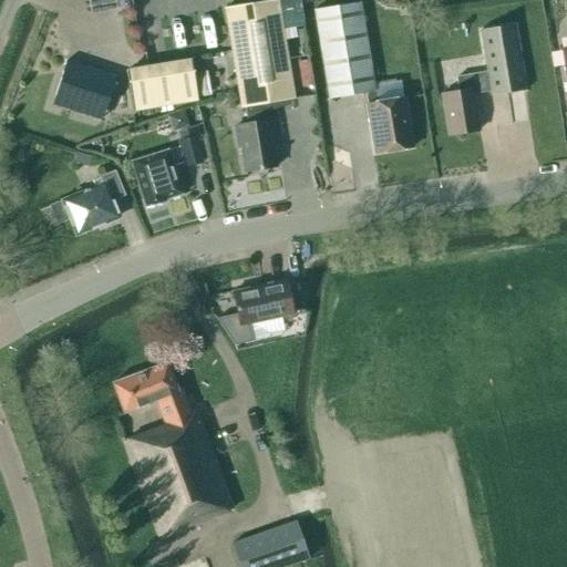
[(240,147),(245,172),(276,166),(271,141),(274,140),(270,121),(265,121),(263,104),(294,100),(276,0),(272,0),(224,8),(230,51),(239,109),(244,107),(246,124),(235,126),(238,147),(240,147)]
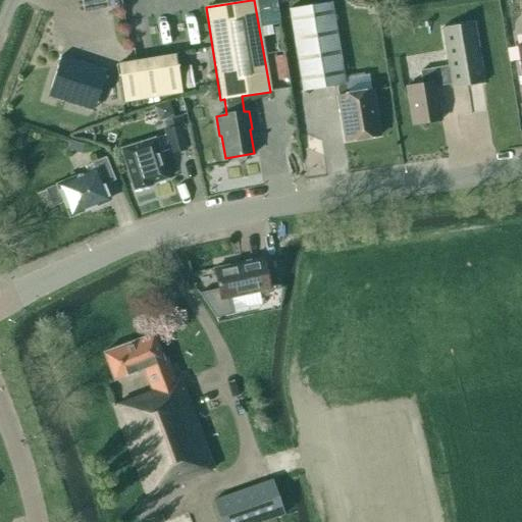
[(330,2),(289,9),(302,91),(336,86),(337,96),(345,142),(379,136),(371,91),(347,95),(345,83),(344,83),(330,2)]
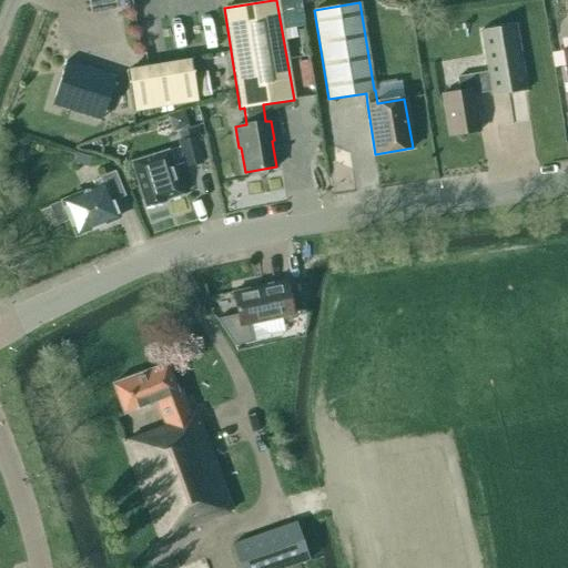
[(459,92),(443,94),(449,135),(479,131),(473,94),(490,91),(492,95),(527,90),(516,24),(480,30),(487,72),(457,78),(459,92)]
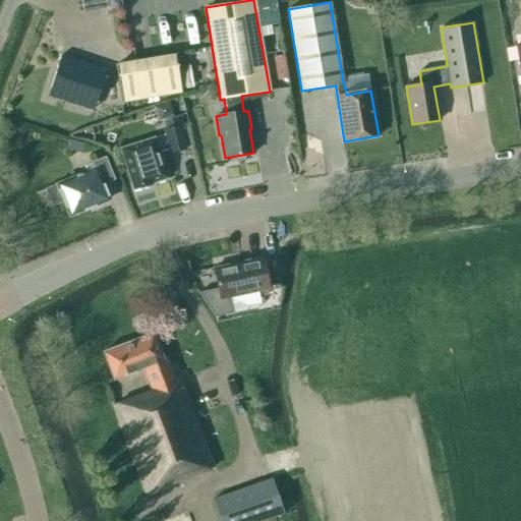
[(60,57),(50,90),(95,104),(105,71),(60,57)]
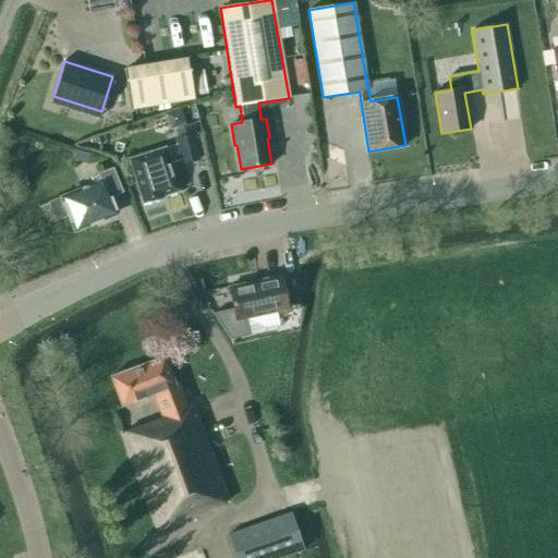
[(152,109),(195,101),(189,61),(145,69),(152,109)]
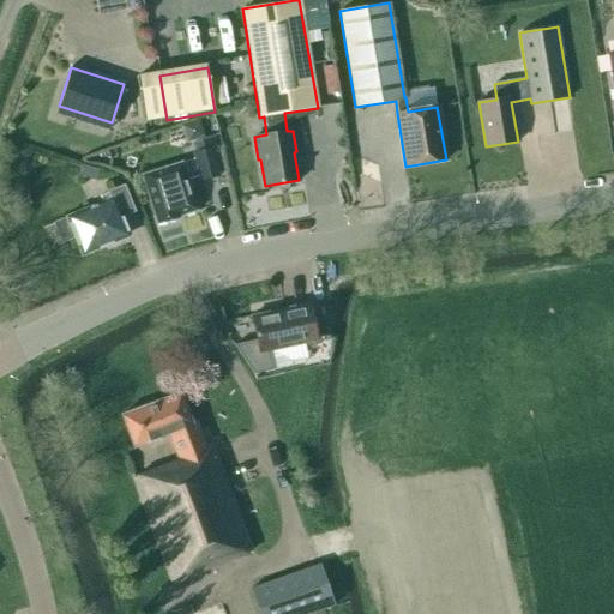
[(186,143),(204,138),(198,120),(181,126),(186,143)]
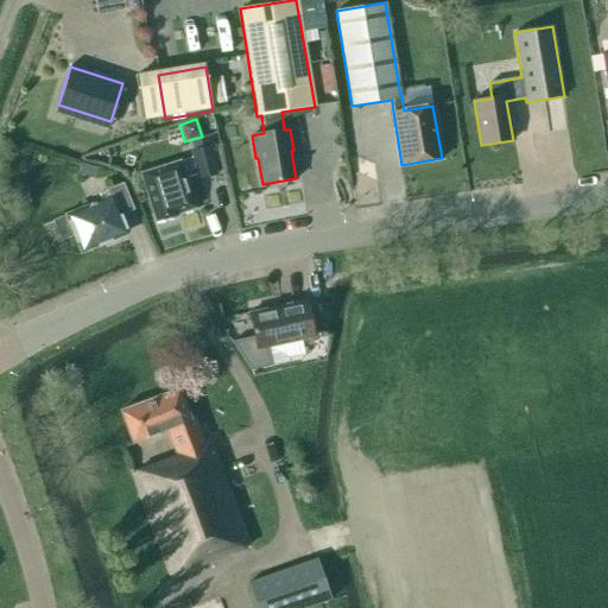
[(217,176),(210,147),(192,152),(198,181),(217,176)]
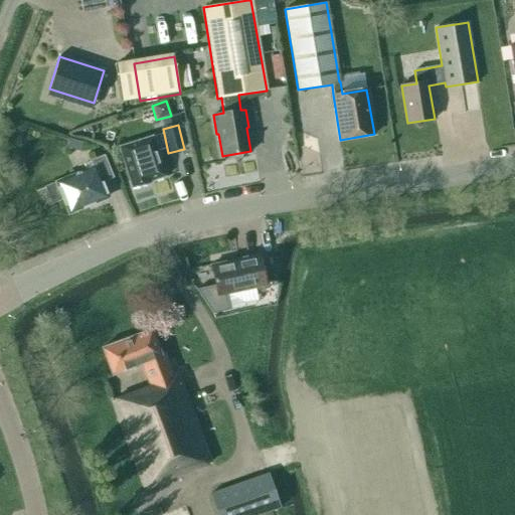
[(152,137),(135,143),(135,141),(118,146),(132,188),(149,182),(165,177),(152,137)]
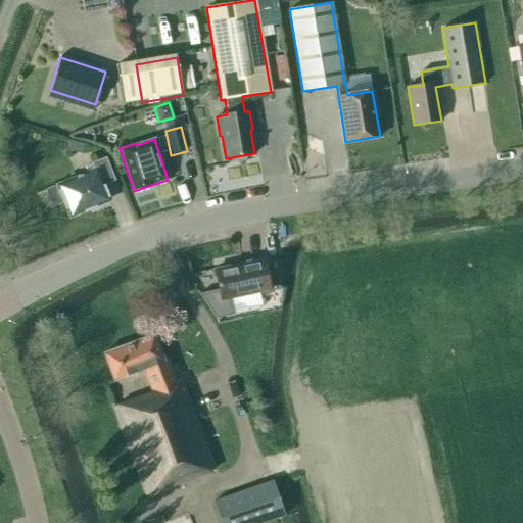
[(68,141),(66,150),(81,154),(84,144),(68,141)]
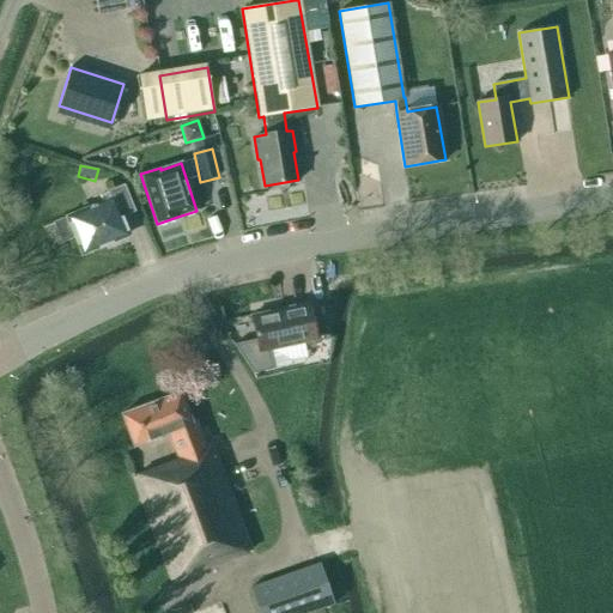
[(74,236),(80,248),(86,252),(127,236),(120,217),(134,211),(125,184),(108,192),(111,200),(67,217),(68,219),(55,224),(61,241),(74,236)]
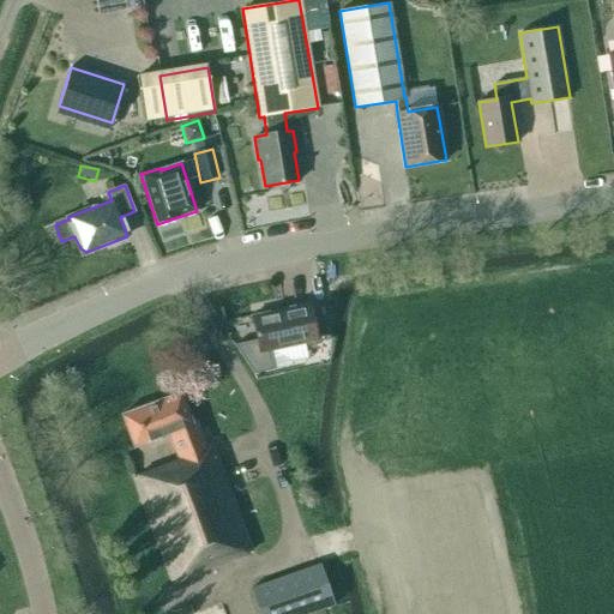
[(308,304),(251,317),(259,353),(317,341),(308,304)]
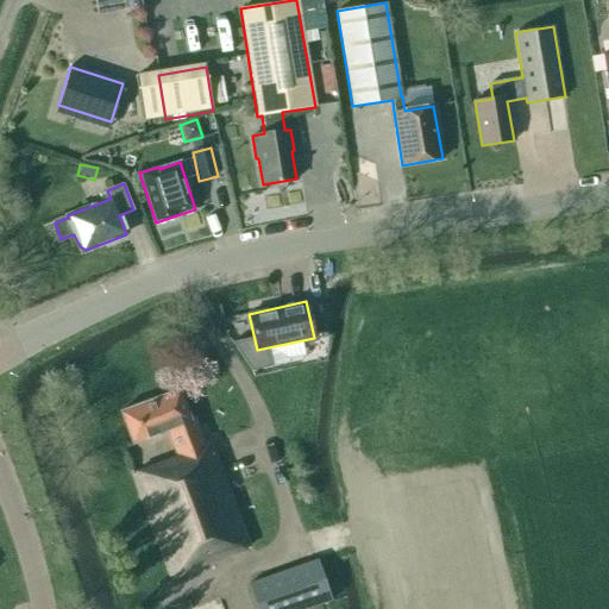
[(179,389),(120,412),(132,444),(167,431),(176,457),(131,473),(170,577),(250,547),(211,443),(203,445),(193,418),(189,419),(179,389)]
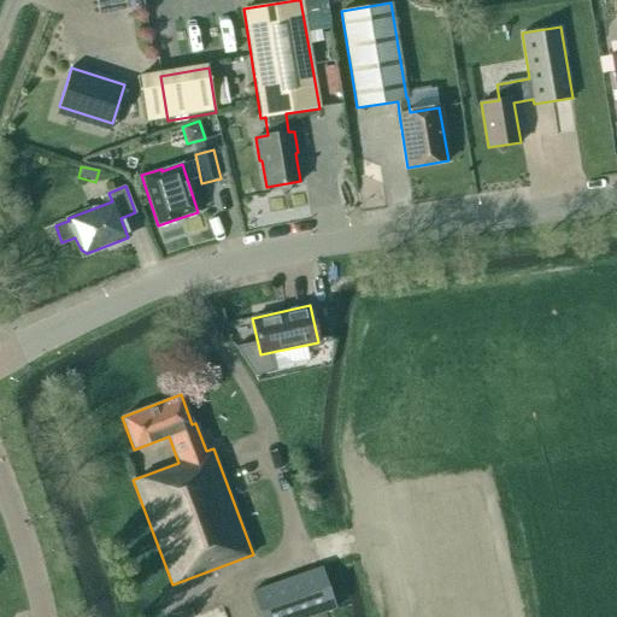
[(252,592),(260,616),(307,616),(335,607),(321,568),(252,592)]
